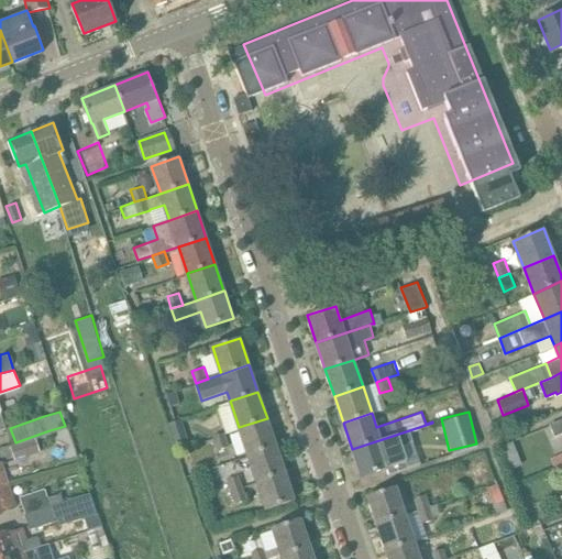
[(169,422),(178,448),(190,444),(182,417),(169,422)]
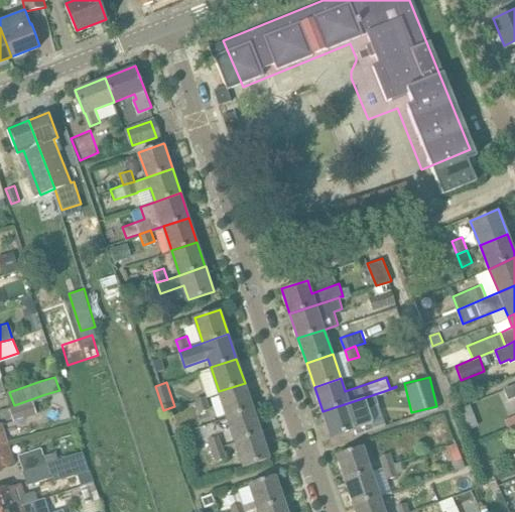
[(514,382),(504,387),(509,398),(514,395),(514,382)]
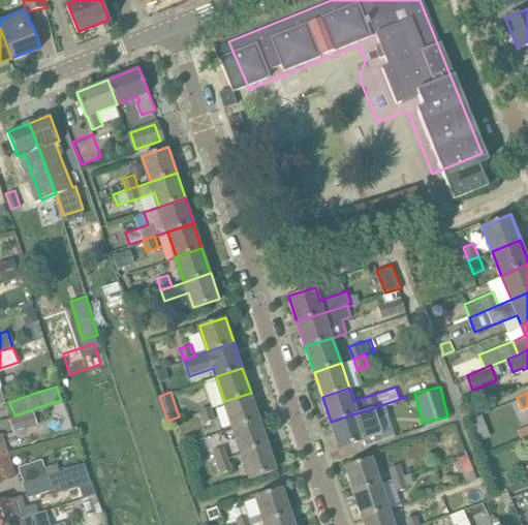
[(234,427),(259,418),(251,393),(224,401),(234,427)]
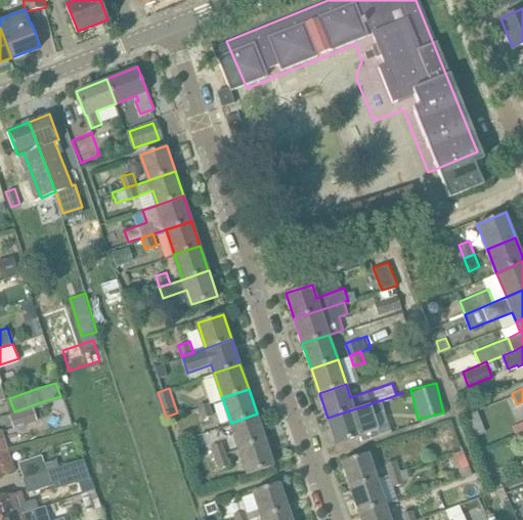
[(213,414),(210,401),(199,405),(203,417),(213,414)]
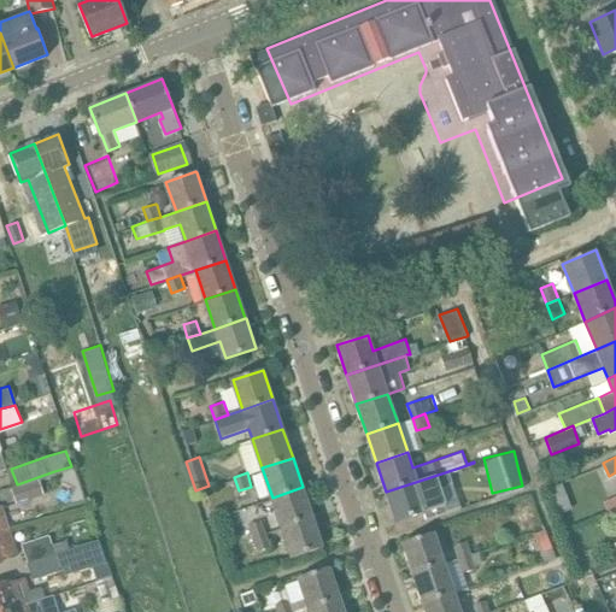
[(445,472),(386,492),(396,522),(414,516),(427,511),(428,513),(446,507),(439,484),(449,481),(445,472)]
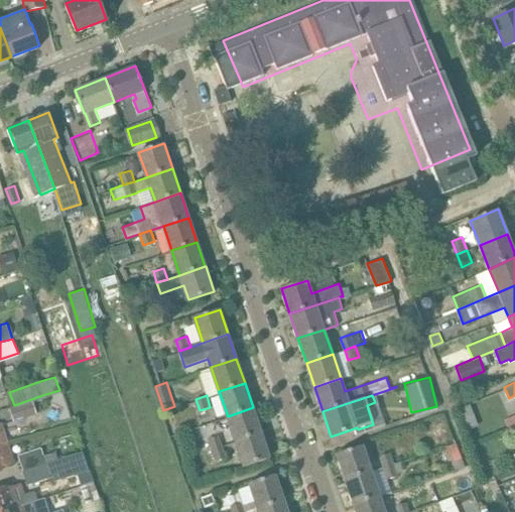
[(33,399),(10,408),(14,419),(37,411),(33,399)]
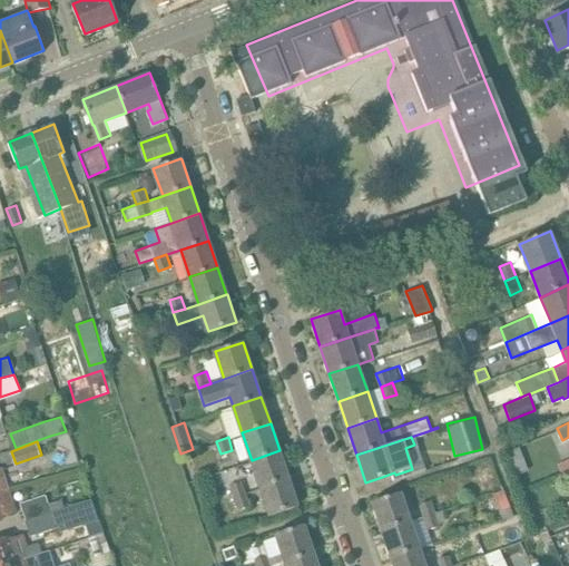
[(280,450),(252,460),(261,487),(288,477),(280,450)]
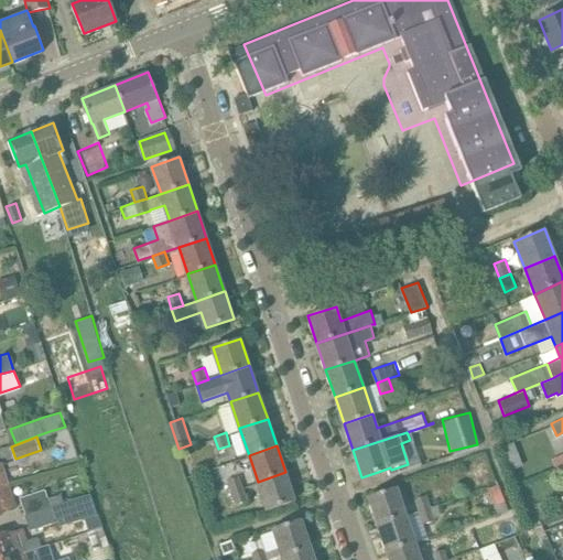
[(556,469),(562,465),(562,452),(552,458),(556,469)]
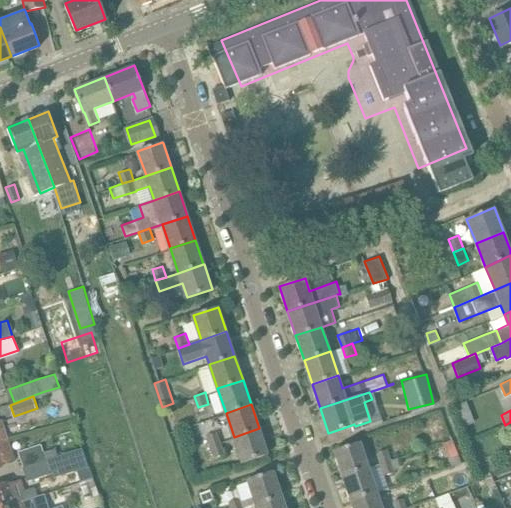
[(0,441),(8,438),(2,419),(0,419),(0,441)]
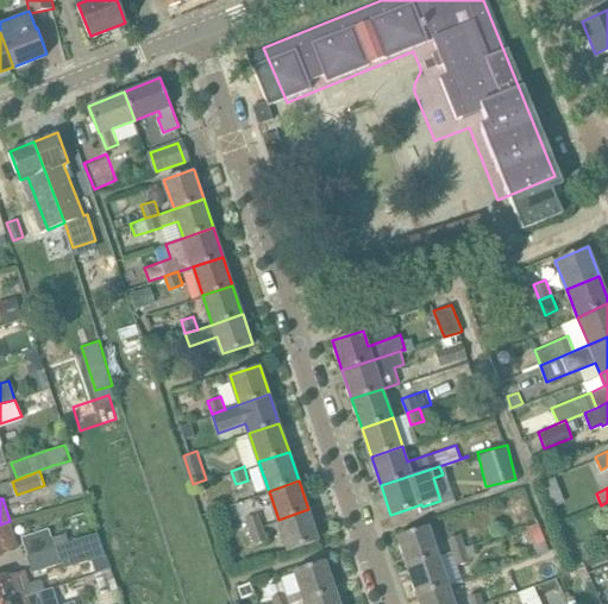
[(318,539),(308,510),(308,509),(279,520),(288,549),(318,539)]
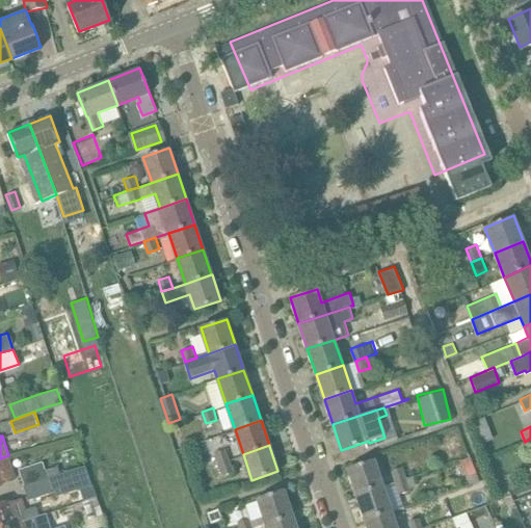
[(227,447),(214,451),(218,463),(230,458),(227,447)]
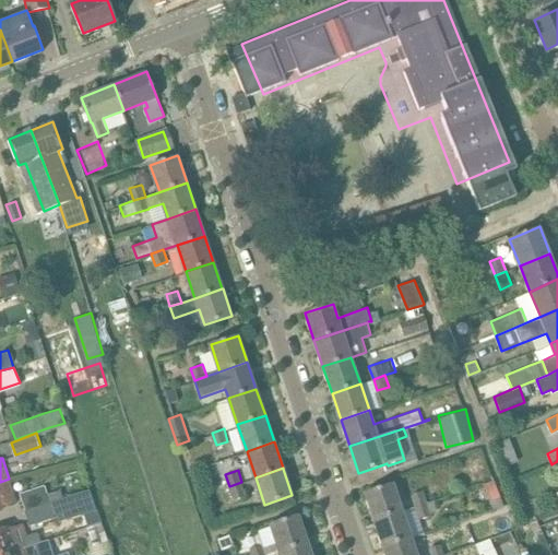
[(0,506),(3,506),(3,505),(16,500),(9,479),(0,482),(0,506)]
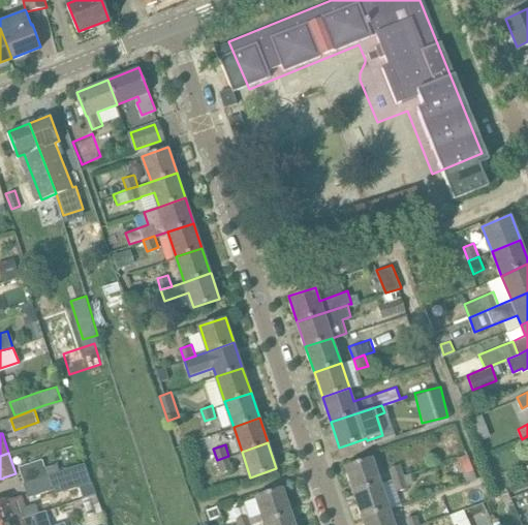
[(221,471),(233,467),(228,456),(217,460),(221,471)]
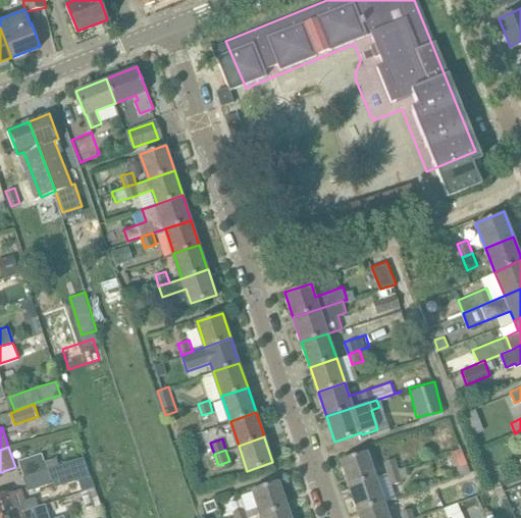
[(349,484),(375,476),(367,451),(341,460),(349,484)]
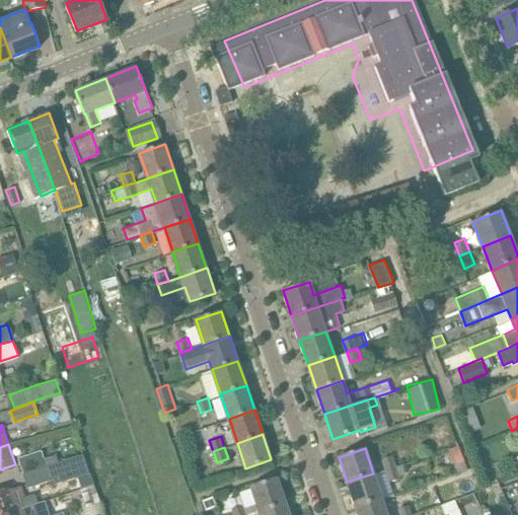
[(57,453),(45,457),(43,450),(19,458),(24,473),(60,460),(57,453)]
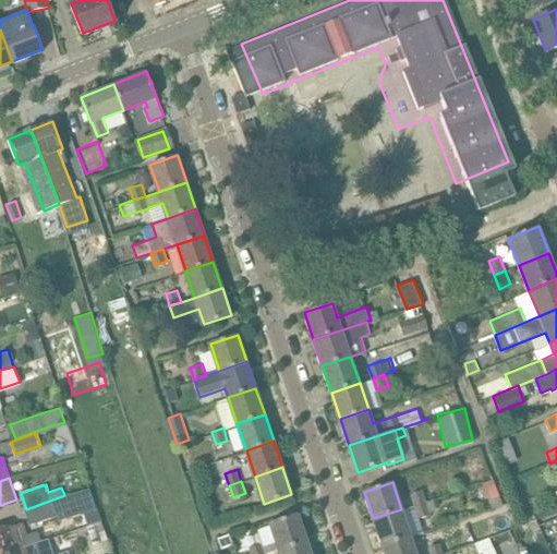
[(31,524),(58,514),(60,519),(97,507),(91,486),(64,495),(26,509),(25,509),(31,524)]
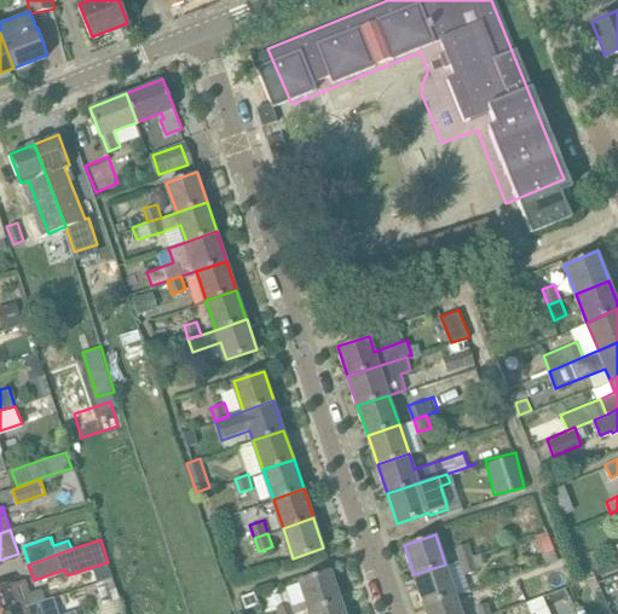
[(468,542),(455,545),(460,560),(473,555),(468,542)]
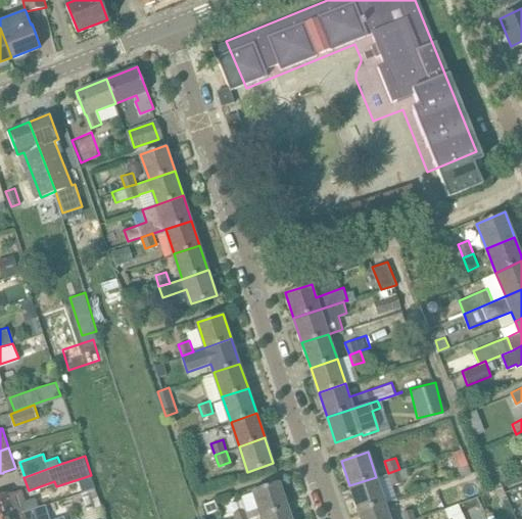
[(392,484),(404,480),(399,469),(388,473),(392,484)]
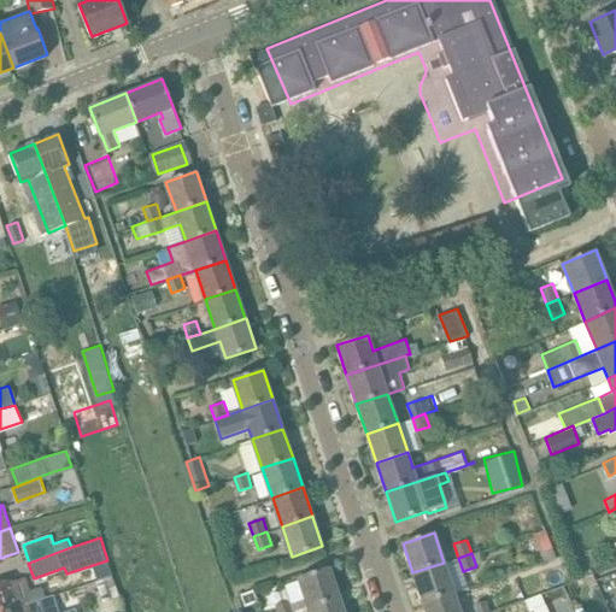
[(423,602),(453,592),(444,563),(412,572),(423,602)]
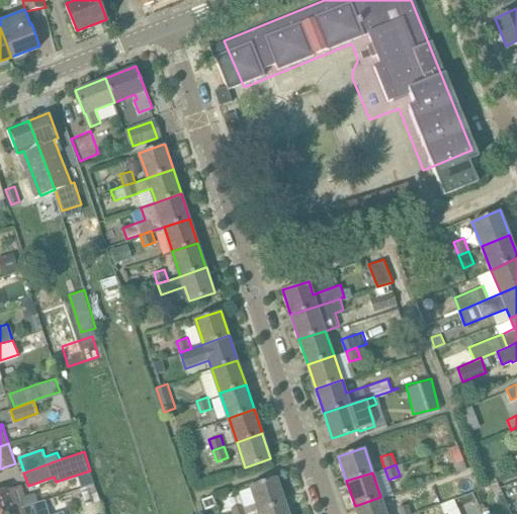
[(285,502),(285,501),(276,477),(251,485),(256,499),(232,507),(234,513),(248,513),(260,510),(285,502)]
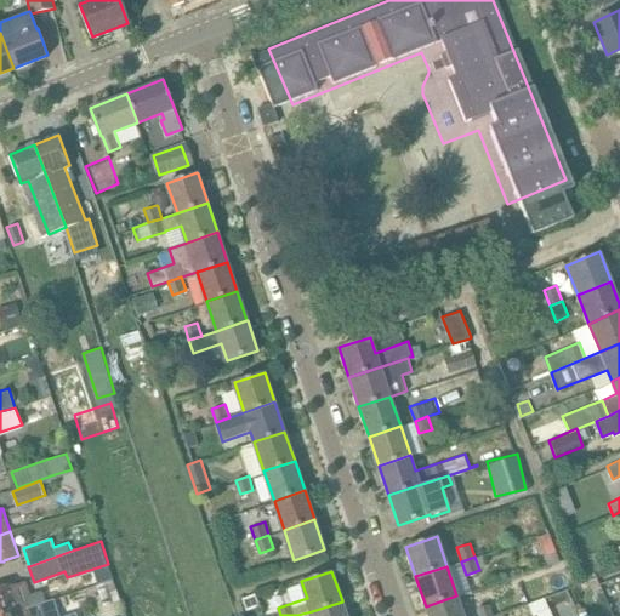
[(43,589),(30,593),(26,580),(11,586),(10,585),(0,587),(0,615),(34,604),(46,600),(43,589)]
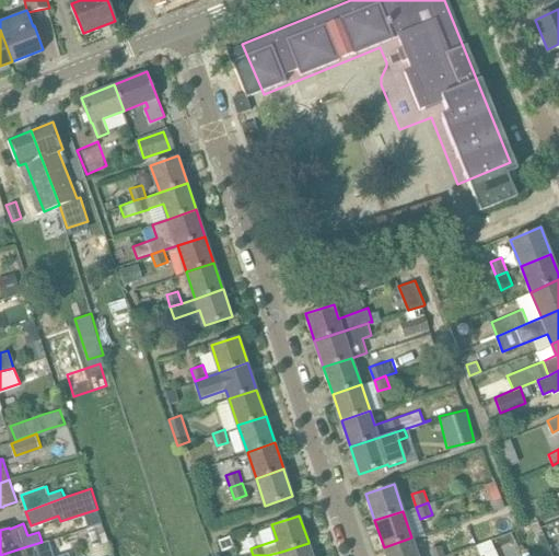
[(386,555),(417,555),(411,537),(384,547),(386,555)]
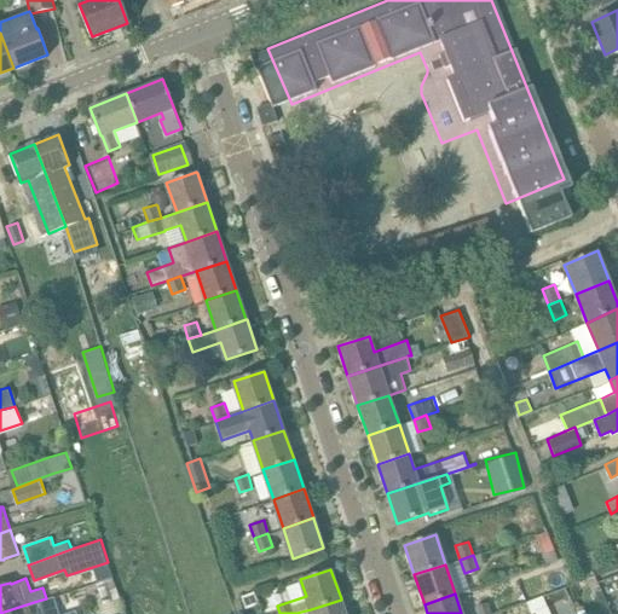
[(543,595),(527,601),(531,610),(535,609),(547,604),(543,595)]
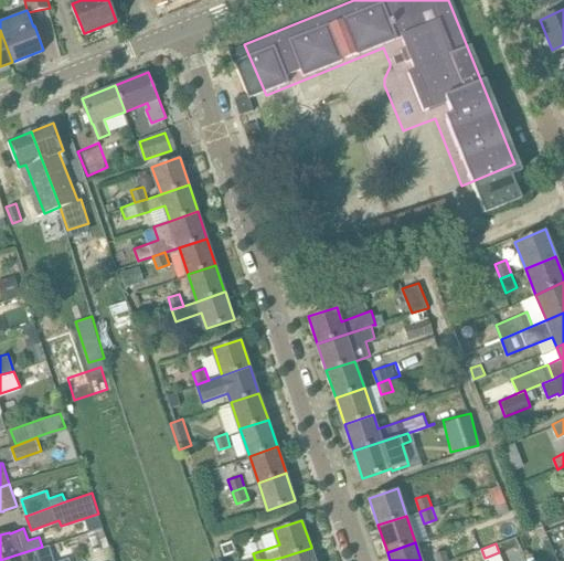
[(315,560),(311,548),(284,557),(284,560),(315,560)]
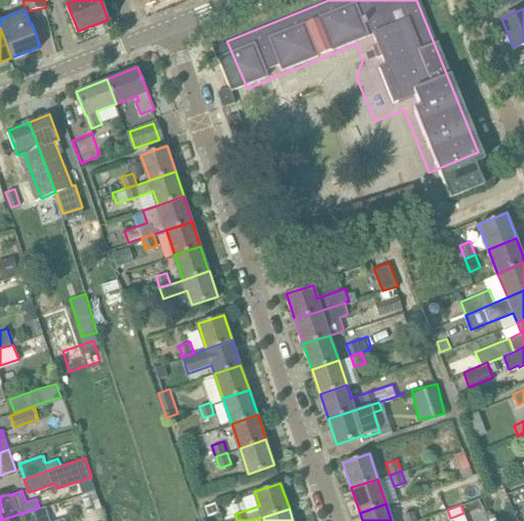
[(413,510),(403,513),(406,520),(416,520),(417,520),(413,510)]
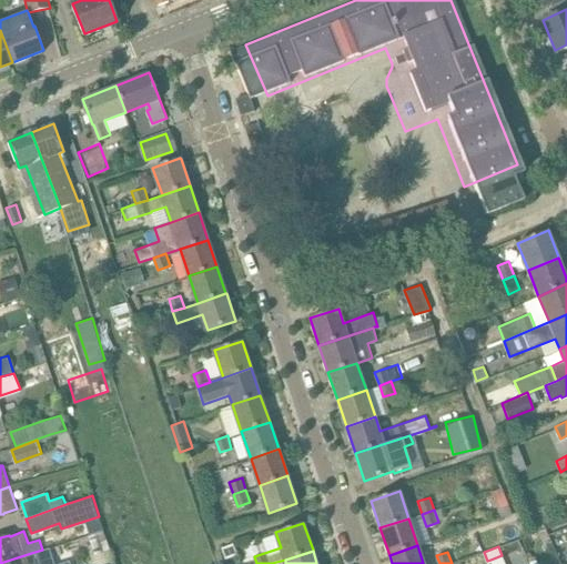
[(34,563),(31,553),(0,563),(34,563)]
